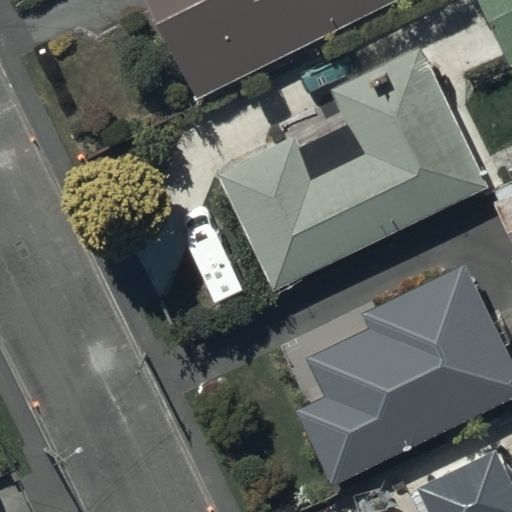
[(398,0),(144,0),(196,103),(398,0)]
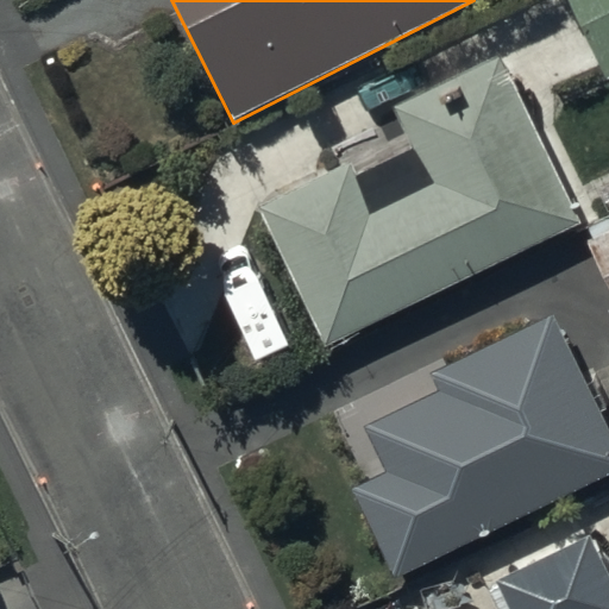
[(608,0),(570,0),(607,79),(608,76),(608,0)]
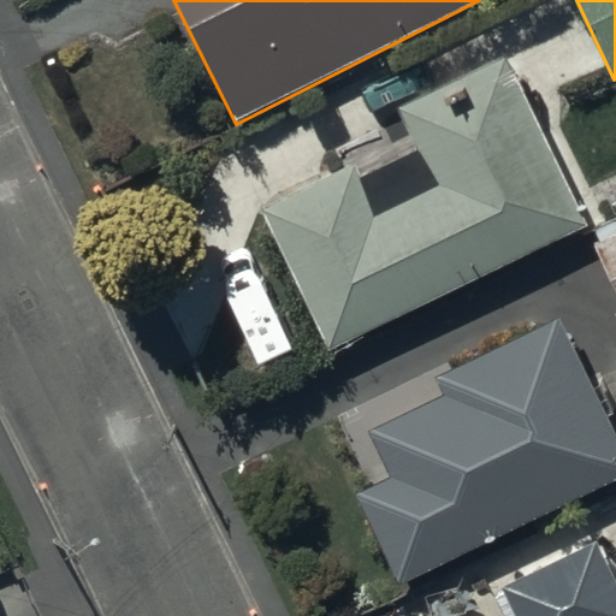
[(355,165),(264,212),(331,350),(375,329),(380,337),(515,271),(513,266),(590,229),(504,52),(395,105),(416,147),(360,173),(355,165)]
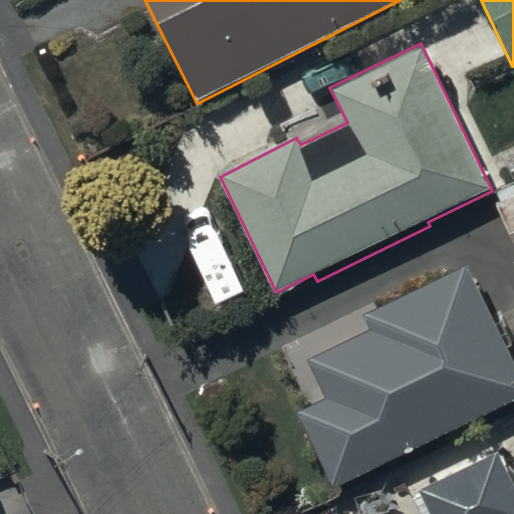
[(513,188),(496,197),(513,235),(513,260),(513,261),(513,188)]
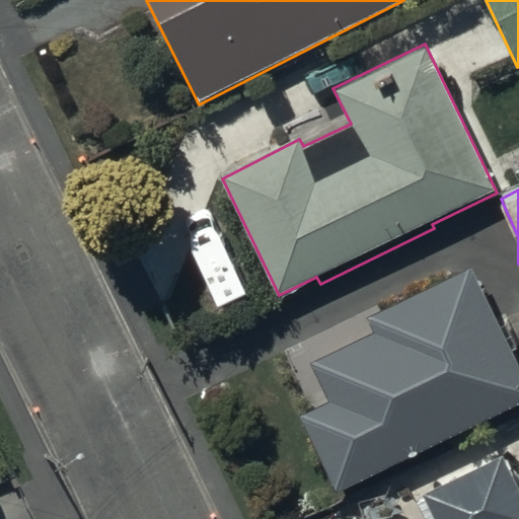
[(518,403),(518,365),(470,265),(368,317),(376,335),(311,366),(328,402),(301,417),(339,493),(518,403)]
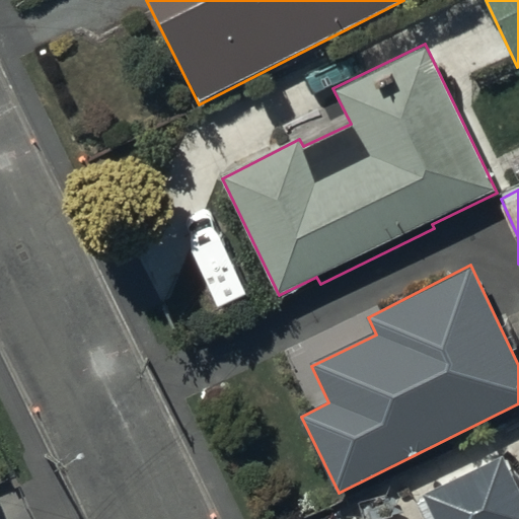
[(518,518),(518,486),(506,458),(425,496),(436,518),(518,518)]
